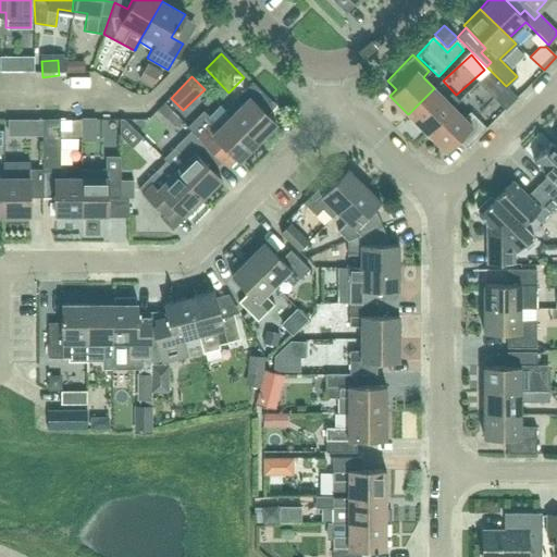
[(267,114),(275,104),(251,82),(235,98),(242,103),(230,115),(256,141),(274,123),(267,114)]
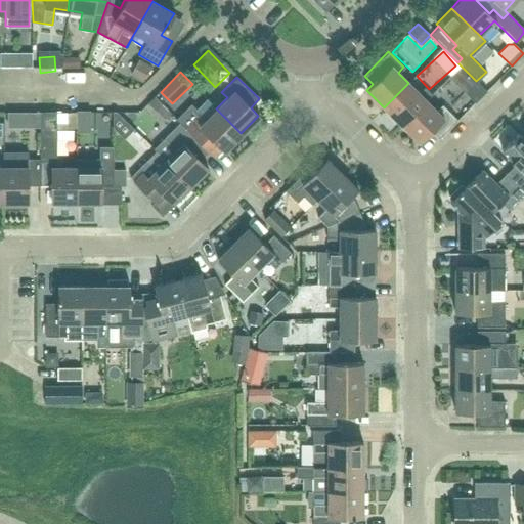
[(475,100),(485,91),(476,81),(466,91),(475,100)]
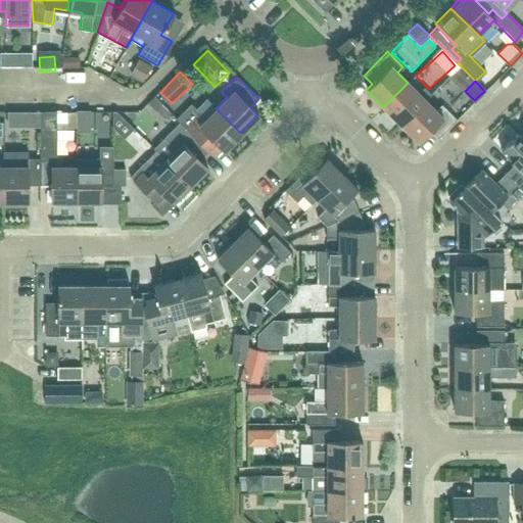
[(399,125),(424,100),(430,94),(423,87),(417,93),(408,83),(383,107),(399,125)]
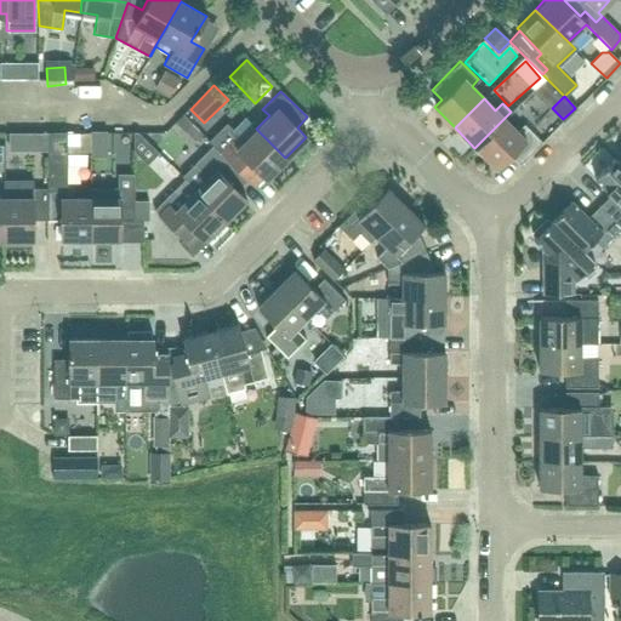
[(503,119),(474,148),(495,169),(510,154),(519,164),(541,142),(523,124),(516,130),(503,119)]
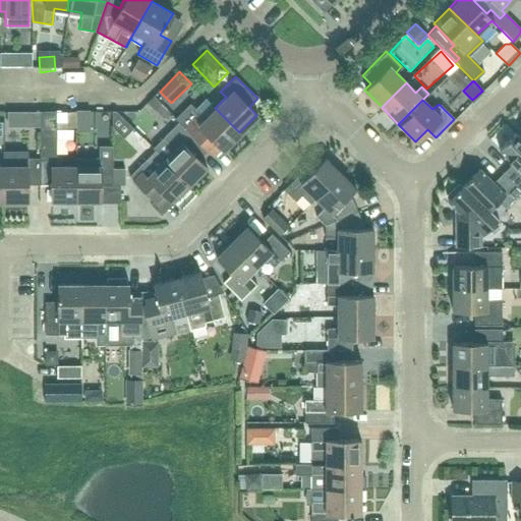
[(239,132),(215,108),(205,118),(189,103),(174,118),(177,121),(207,151),(215,142),(222,150),(239,132)]
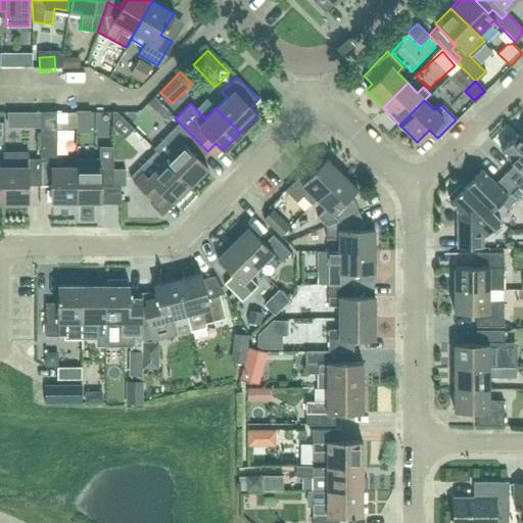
[(51,201),(76,201),(76,167),(60,167),(60,158),(56,158),(55,110),(39,110),(39,158),(39,185),(50,185),(51,201)]
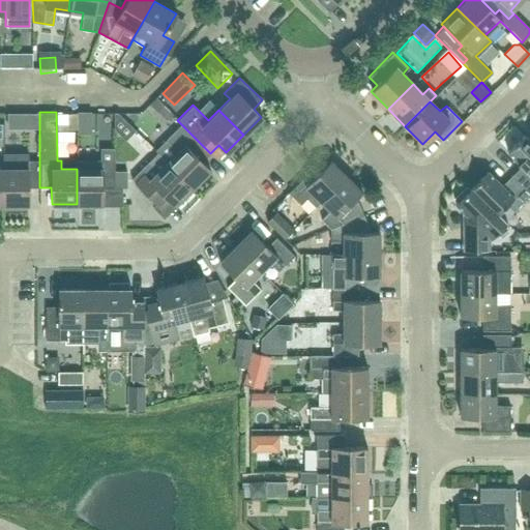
[(77,135),(76,118),(58,119),(58,136),(77,135)]
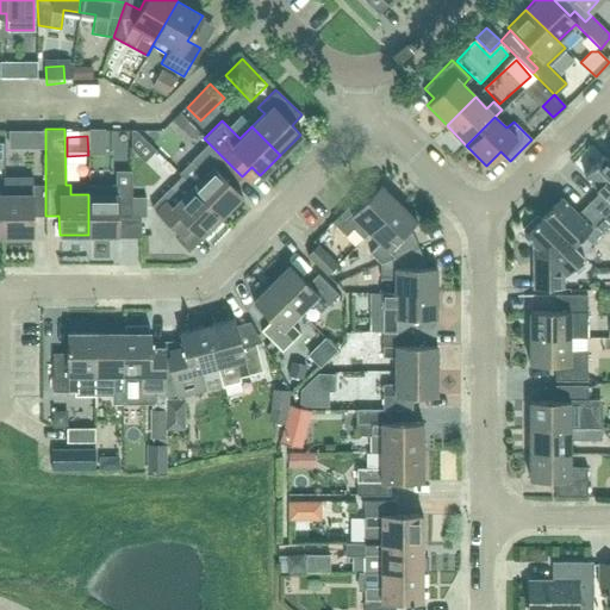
[(192,186),(221,215),(241,194),(232,186),(242,176),(207,142),(190,160),(204,174),(192,186)]
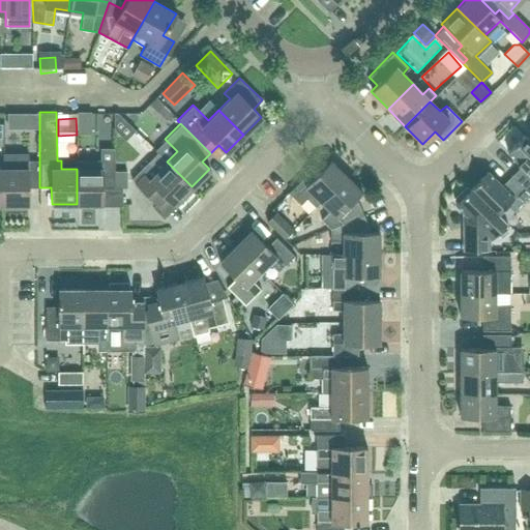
[(510,175),(529,194),(529,193),(529,142),(526,138),(523,135),(506,151),(521,166),(510,175)]
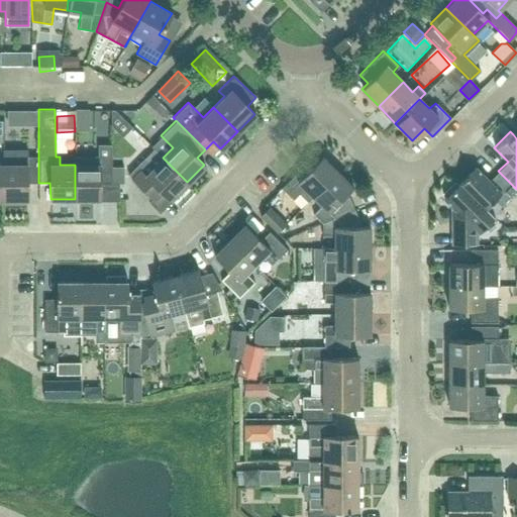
[(99,183),(111,183),(111,167),(111,144),(98,144),(98,156),(75,156),(75,165),(75,199),(99,199),(99,183)]
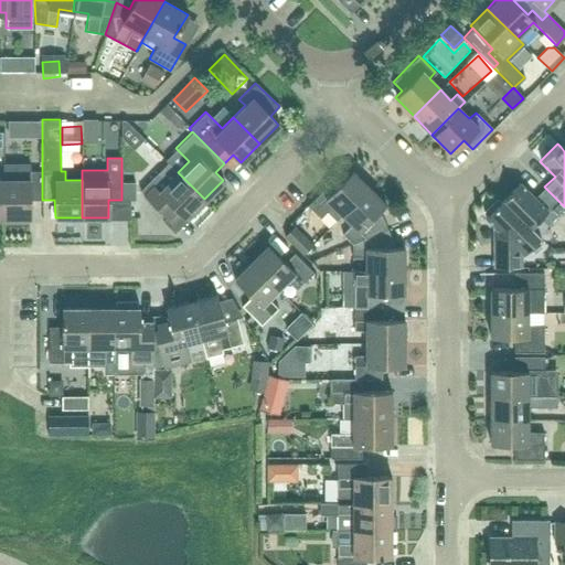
[(29,200),(42,200),(42,171),(29,171),(29,162),(2,162),(2,180),(2,217),(29,217),(29,200)]
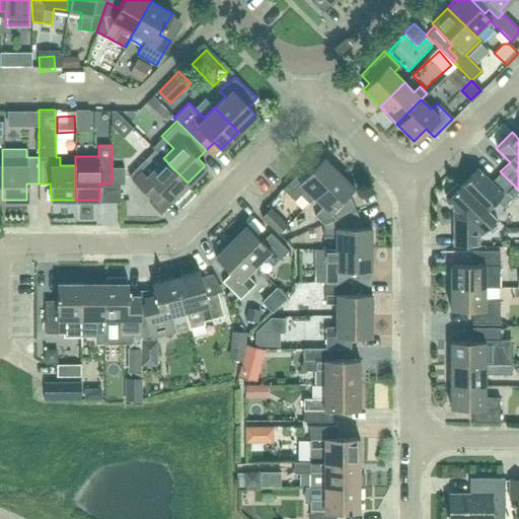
[(153,149),(128,174),(153,200),(161,192),(170,200),(188,182),(163,158),(153,149)]
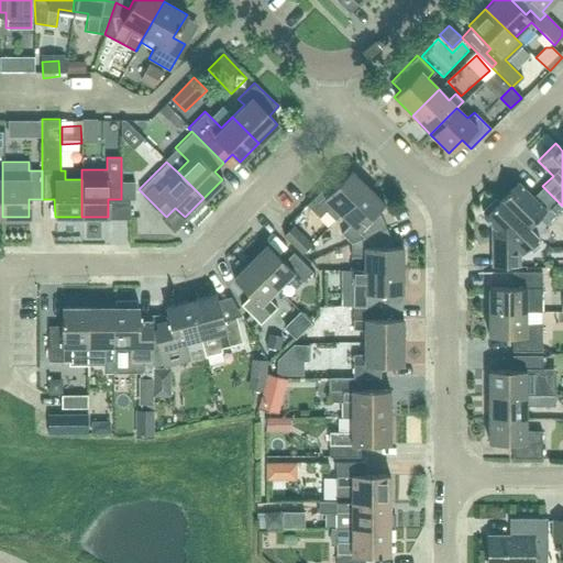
[(333,221),(340,214),(340,213),(367,187),(350,169),(333,187),(328,181),(306,205),(319,217),(323,212),(333,221)]
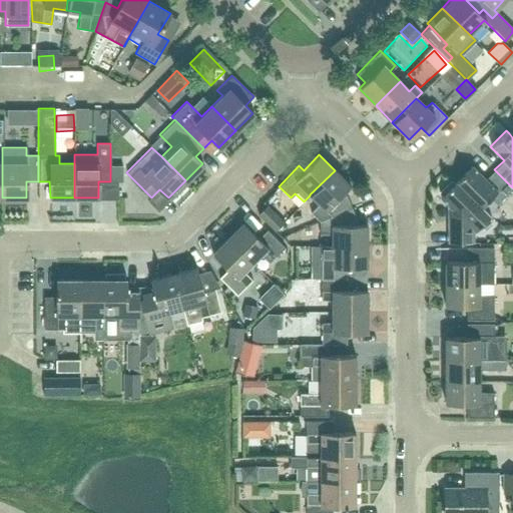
[(121,165),(110,165),(110,181),(121,181),(121,165)]
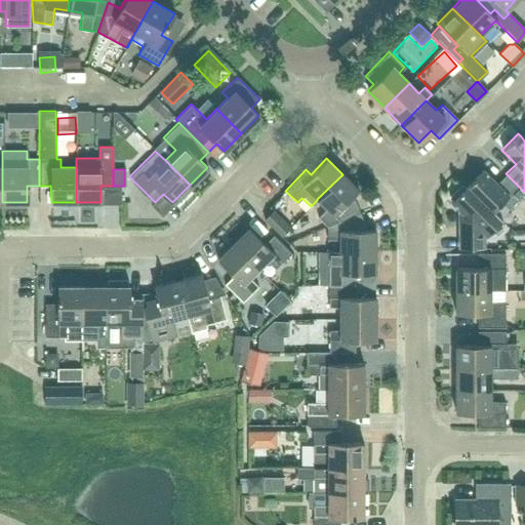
[(508,209),(524,192),(506,173),(496,184),(482,169),(466,186),(492,211),(501,202),(508,209)]
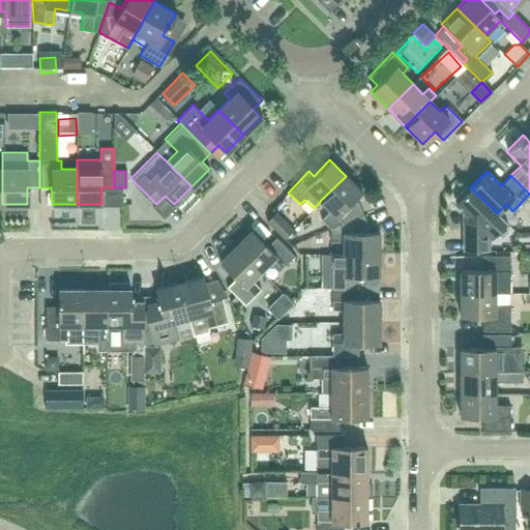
[(320,201),(320,202),(328,210),(320,218),(329,229),(359,216),(362,214),(357,202),(354,199),(361,192),(346,176),(320,201)]
